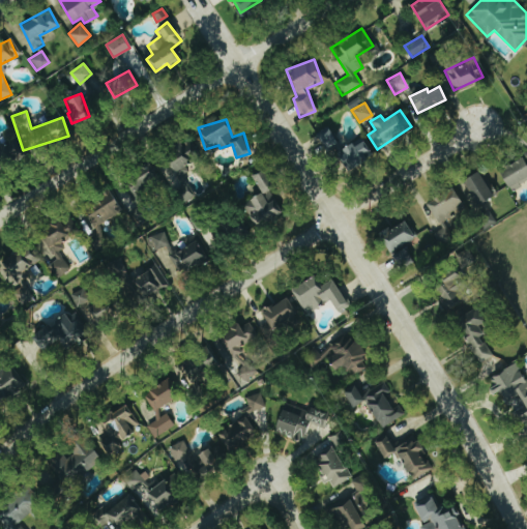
[(335,143),(329,127),(316,133),(323,149),(335,143)]
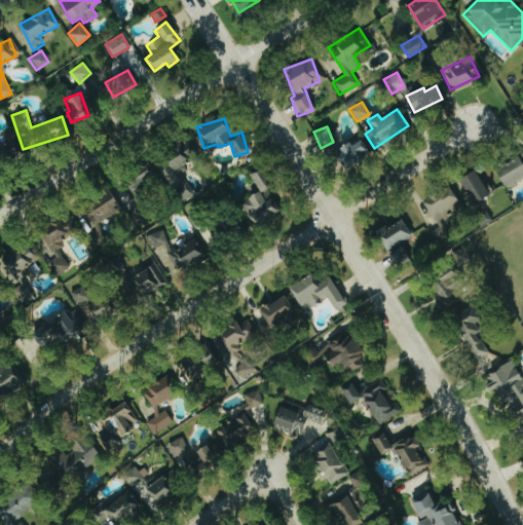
[(160,164),(164,176),(185,166),(182,159),(197,153),(190,139),(161,151),(165,161),(160,164)]
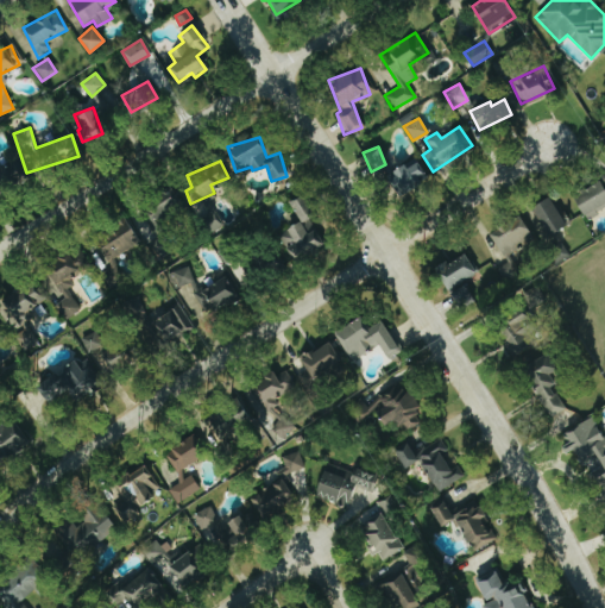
[(398,195),(428,182),(418,161),(407,167),(405,164),(388,173),(398,195)]
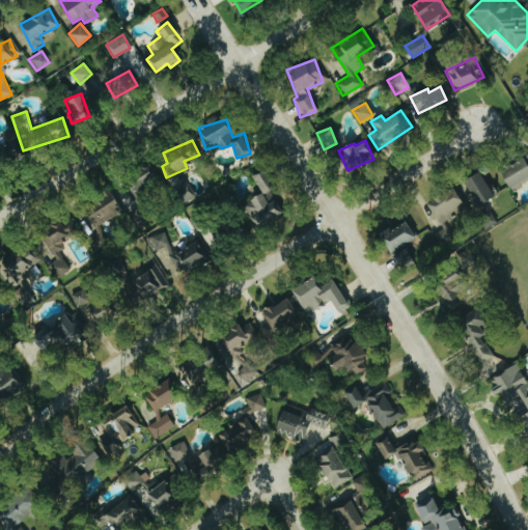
[(0,169),(5,168),(3,161),(21,157),(17,141),(0,145),(0,169)]
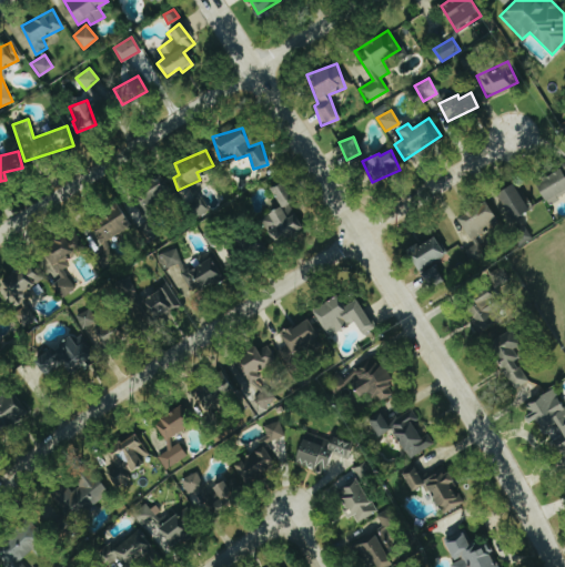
[(545,203),(564,193),(564,176),(562,170),(535,182),(545,203)]
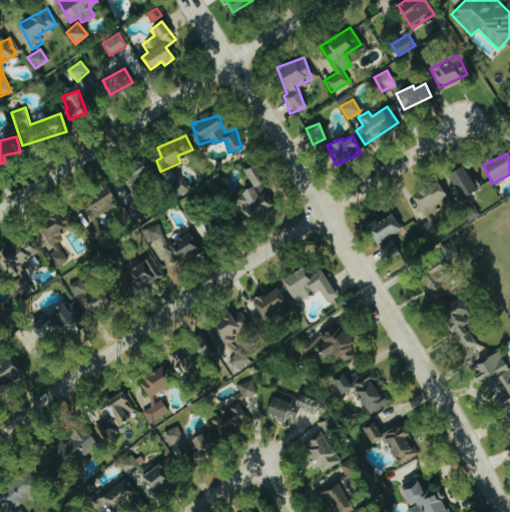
[(125,170),(133,188),(152,180),(144,162),(125,170)]
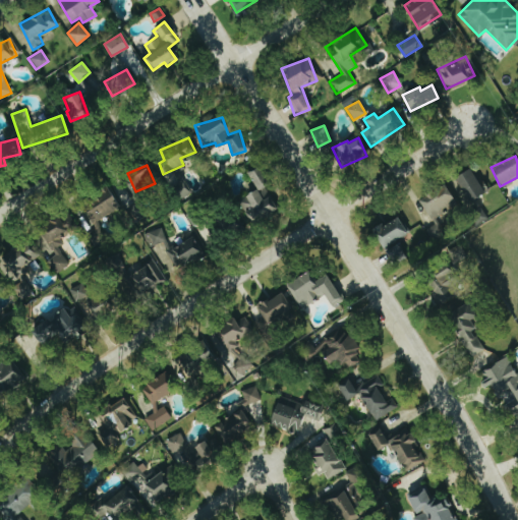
[(246,173),(256,189),(238,200),(251,223),(279,206),(254,168),(246,173)]
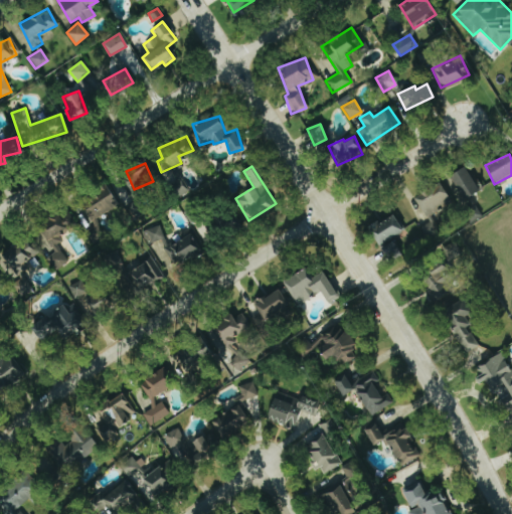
[(464,199),(479,190),(464,166),(449,175),(464,199)]
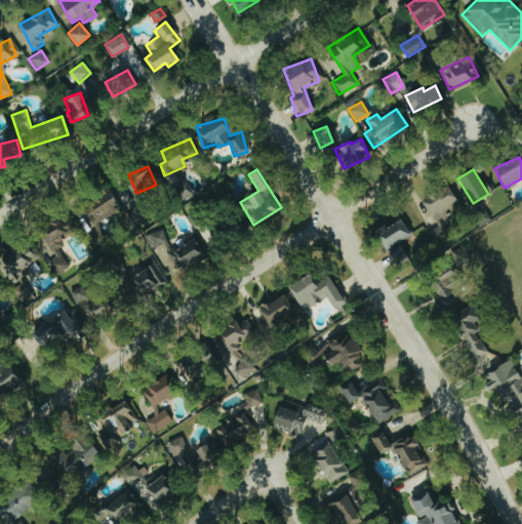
[(433,220),(459,204),(447,185),(422,201),(433,220)]
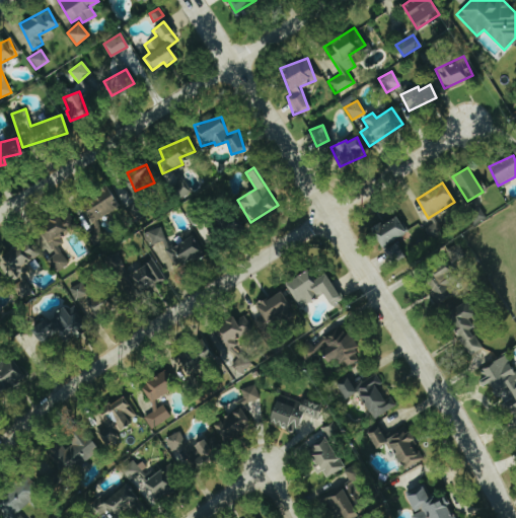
[(81,199),(86,211),(77,214),(81,224),(118,210),(111,189),(81,199)]
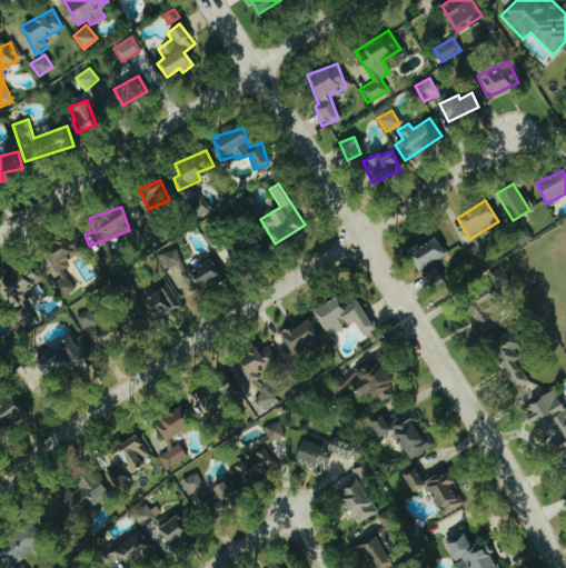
[(75,288),(59,267),(79,252),(65,233),(35,257),(52,280),(48,284),(59,299),(75,288)]
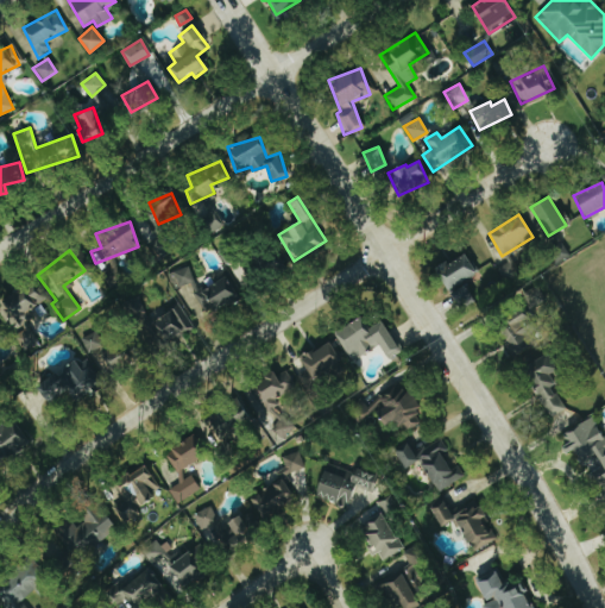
[(476,271),(464,251),(434,270),(447,290),(476,271)]
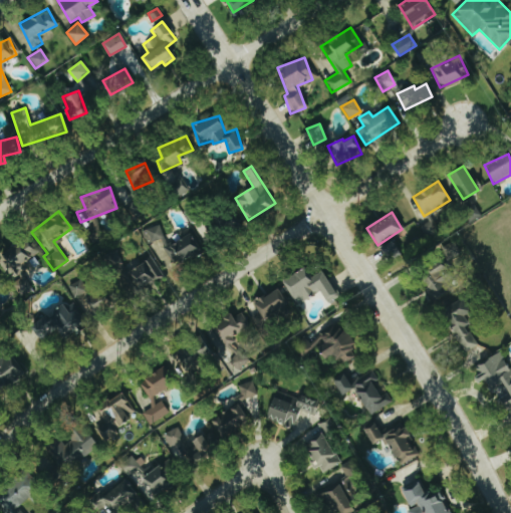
[(420,224),(426,238),(437,233),(431,219),(420,224)]
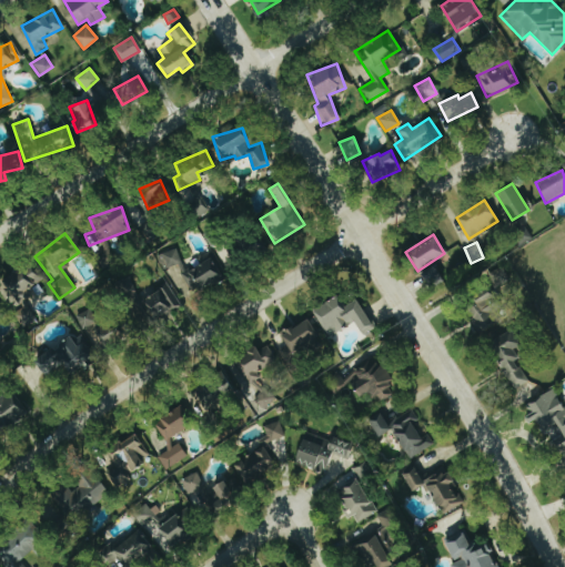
[(157,254),(161,267),(179,263),(175,249),(157,254)]
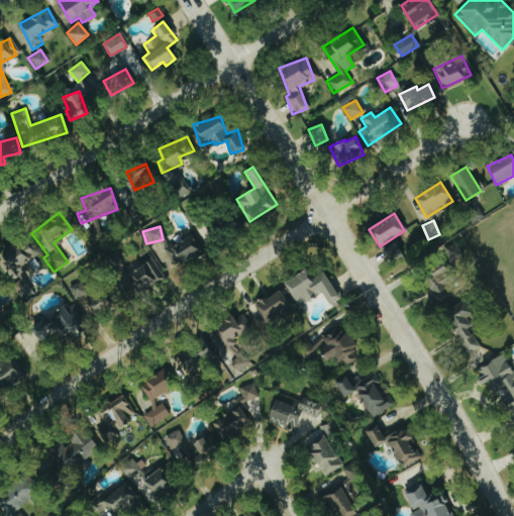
[(164,247),(172,267),(203,253),(194,234),(164,247)]
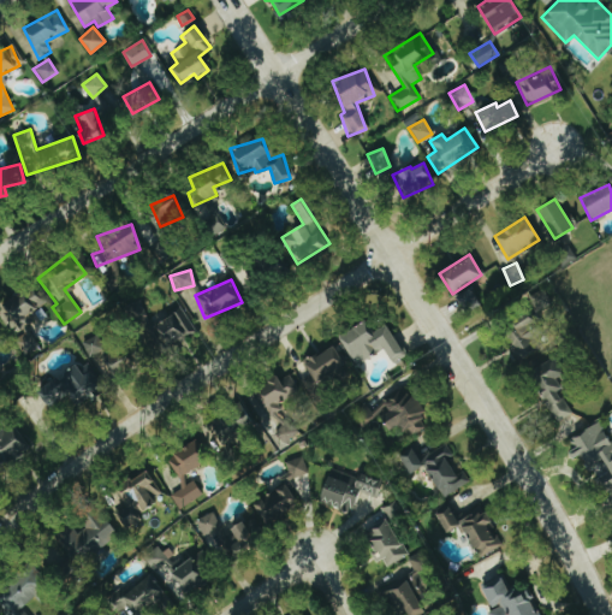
[(21,327),(43,302),(22,283),(0,307),(0,309),(21,327)]
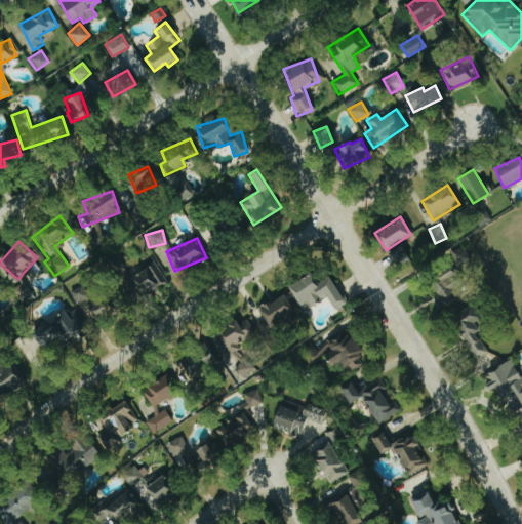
[(408,259),(402,245),(389,252),(396,266),(408,259)]
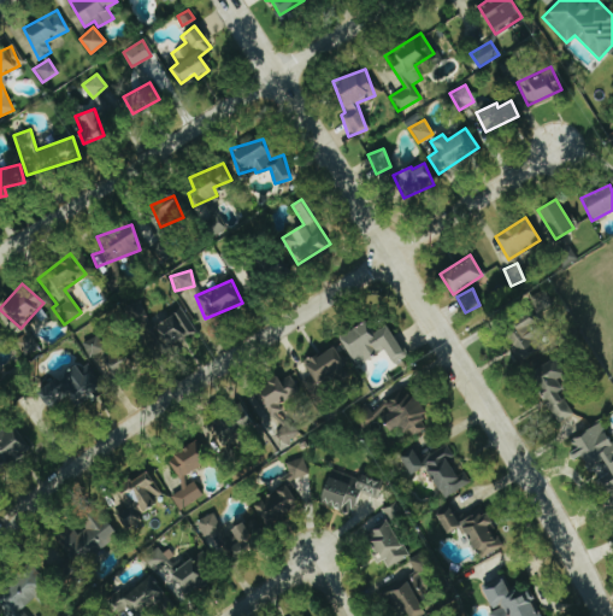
[(158,338),(163,348),(194,334),(183,310),(146,328),(152,341),(158,338)]
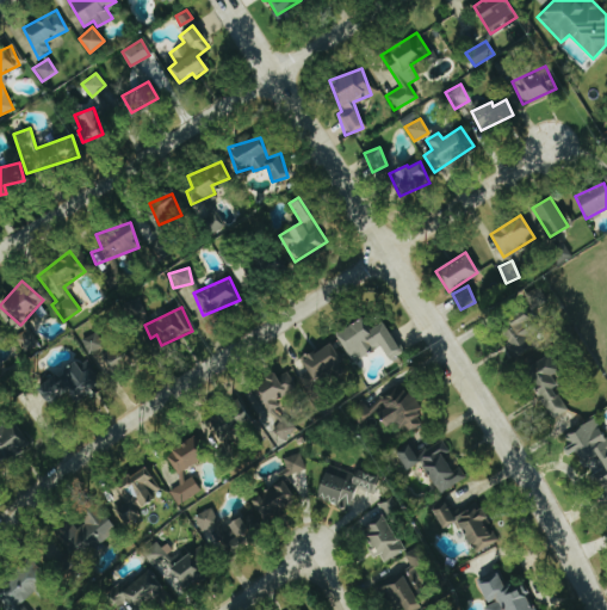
[(538,345),(525,314),(501,324),(514,356),(538,345)]
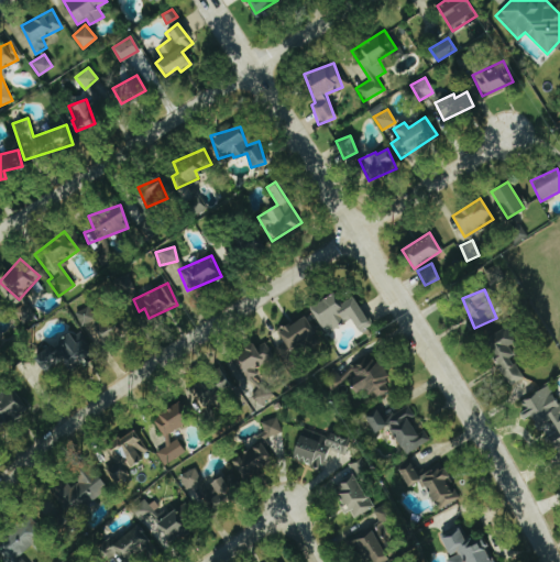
[(354,296),(338,305),(332,294),(309,307),(324,332),(350,318),(359,333),(371,327),(354,296)]
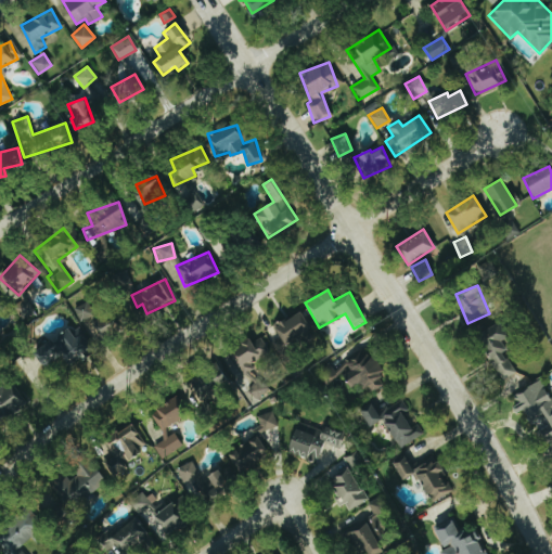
[(73,308),(80,324),(87,322),(94,340),(118,330),(111,312),(94,319),(87,301),(73,308)]
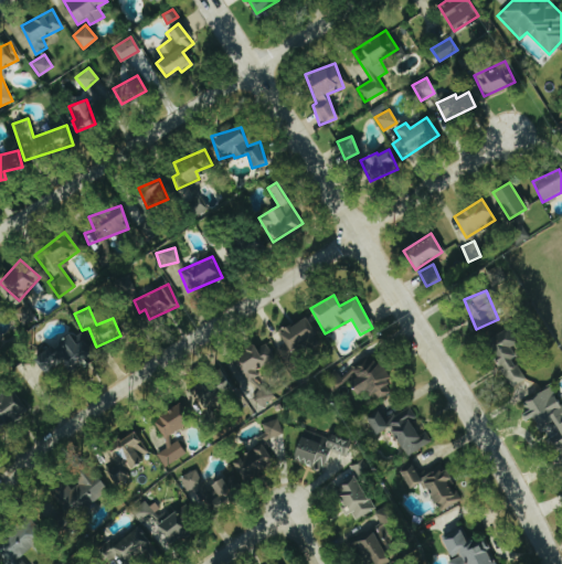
[(290,354),(318,338),(305,316),(277,332),(290,354)]
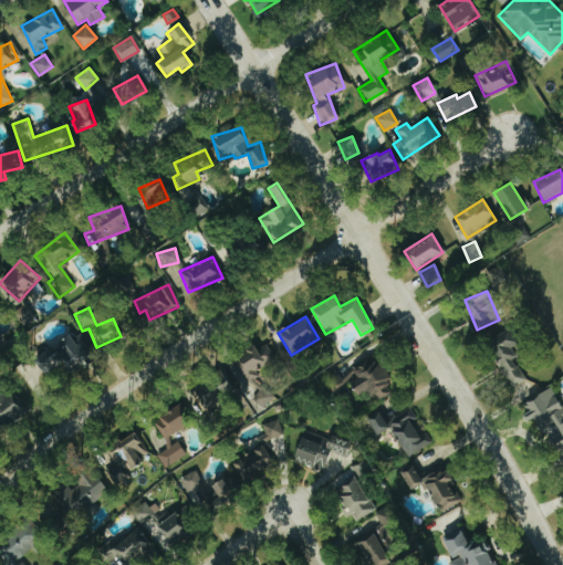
[(512,400),(531,394),(517,354),(521,353),(513,330),(489,338),(512,400)]
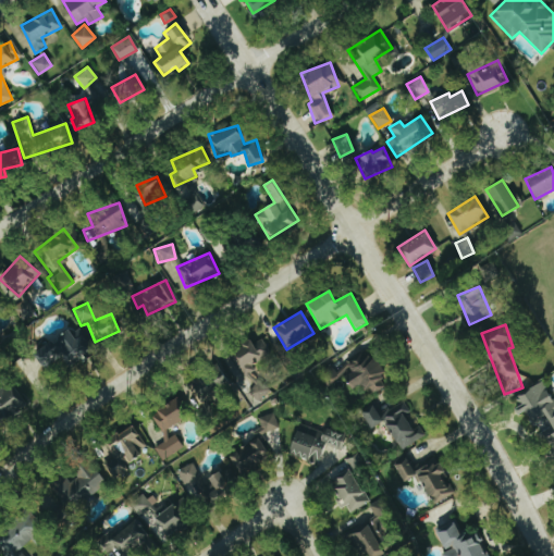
[(81,326),(33,348),(45,373),(91,351),(81,326)]
